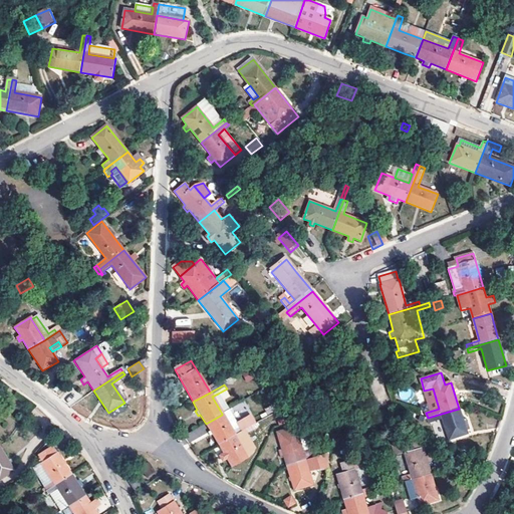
[(228,411),(218,394),(212,397),(222,414),(228,411)]
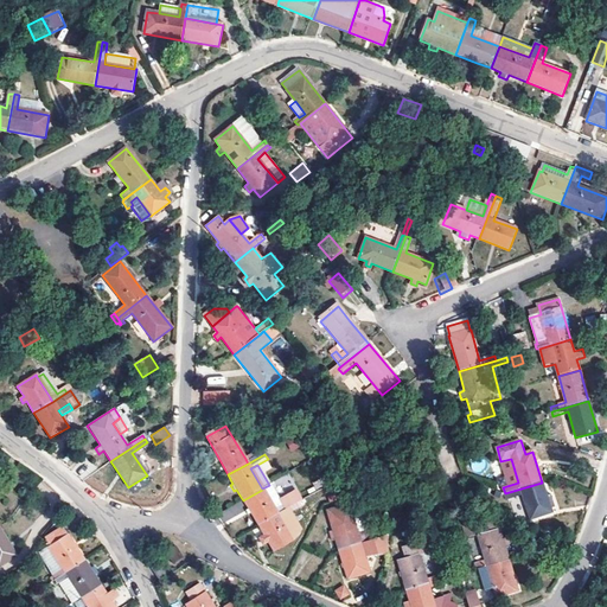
[(523,496),(530,521),(553,513),(549,502),(554,500),(551,492),(547,494),(542,483),(505,493),(508,500),(523,496)]
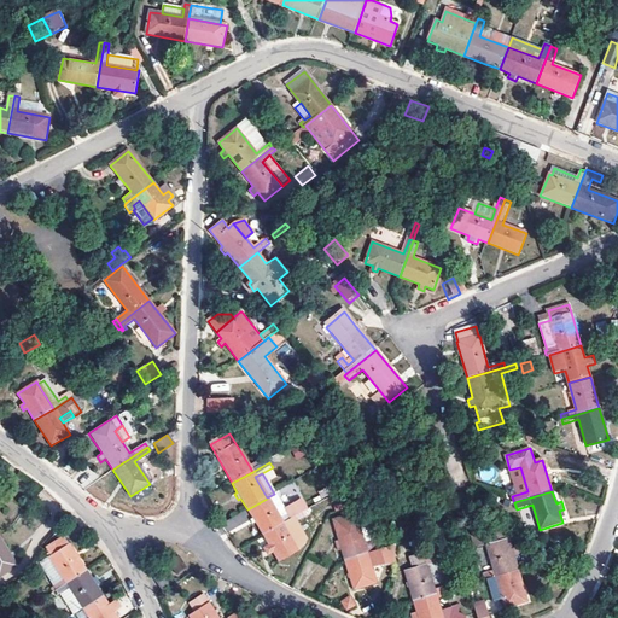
[(274,494),(267,499),(279,519),(286,516),(274,494)]
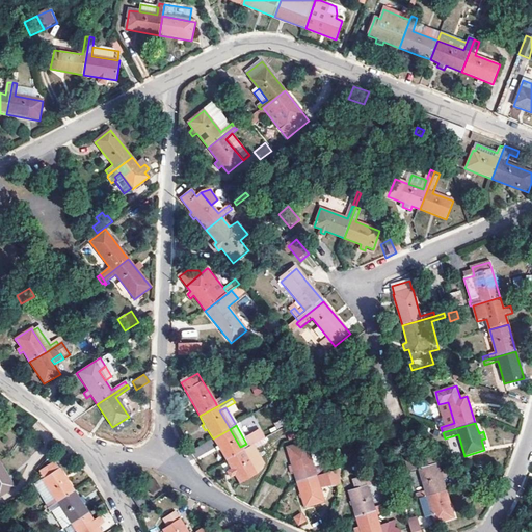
[(219,450),(225,461),(253,447),(264,441),(259,432),(244,440),(246,444),(240,447),(230,429),(213,439),(216,446),(214,447),(216,451),(219,450)]
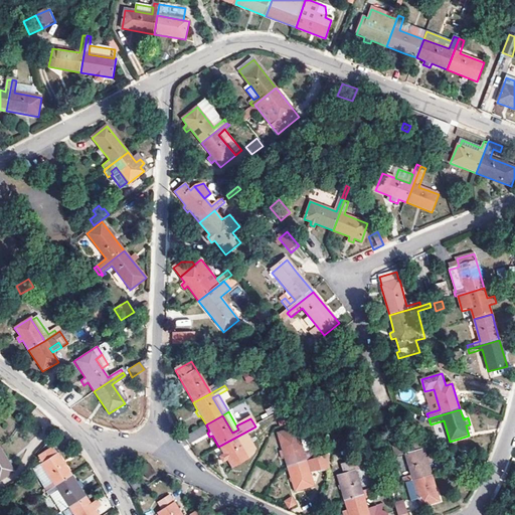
[(319,450),(310,453),(305,437),(298,439),(295,428),(277,435),(282,453),(279,453),(282,461),(285,460),(287,468),(321,457),(319,450)]
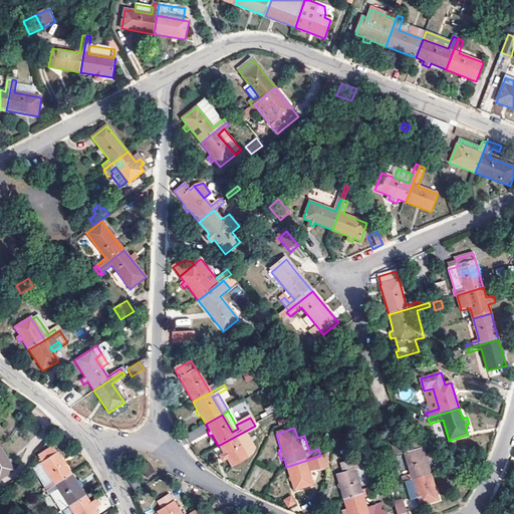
[(244,432),(218,446),(223,455),(219,458),(222,463),(226,461),(231,470),(248,460),(255,451),(244,432)]
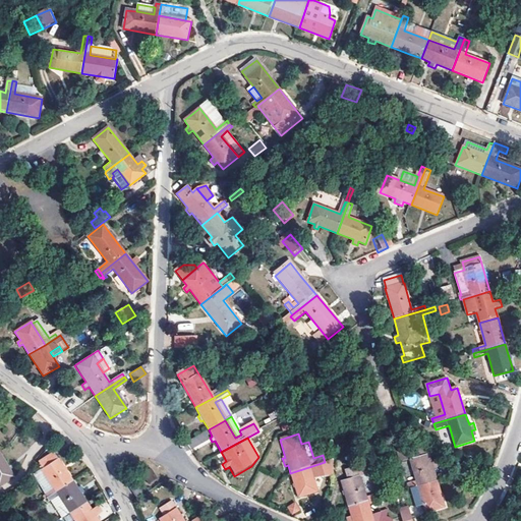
[(418,445),(421,456),(427,454),(424,444),(418,445)]
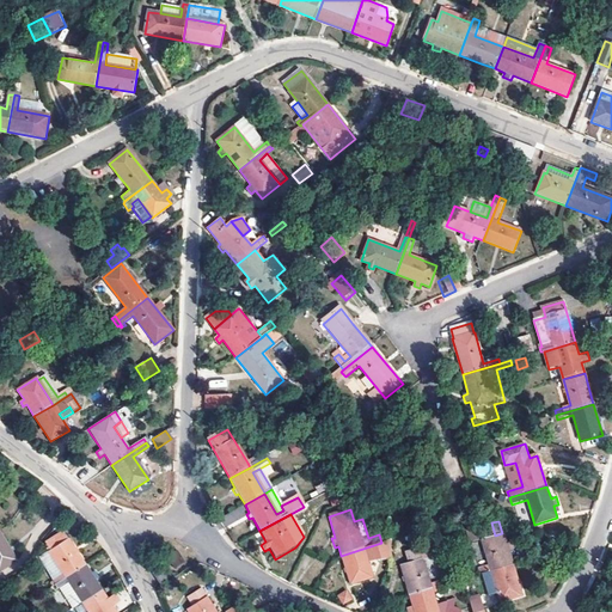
[(495,536),(491,522),(465,531),(470,543),(481,540),(488,567),(476,571),(477,575),(481,574),(490,571),(512,564),(508,551),(512,550),(510,545),(509,542),(506,543),(502,533),(495,536)]
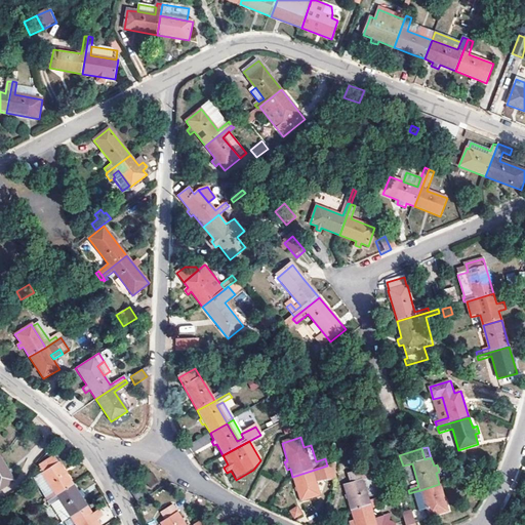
[(38,467),(43,474),(57,496),(73,485),(54,456),(38,467)]
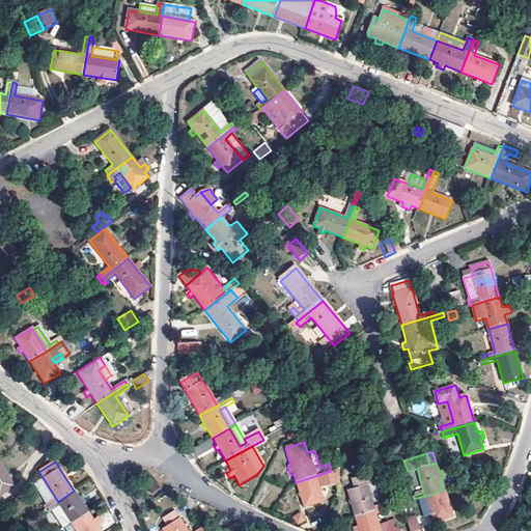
[(0,497),(15,487),(0,463),(0,497)]
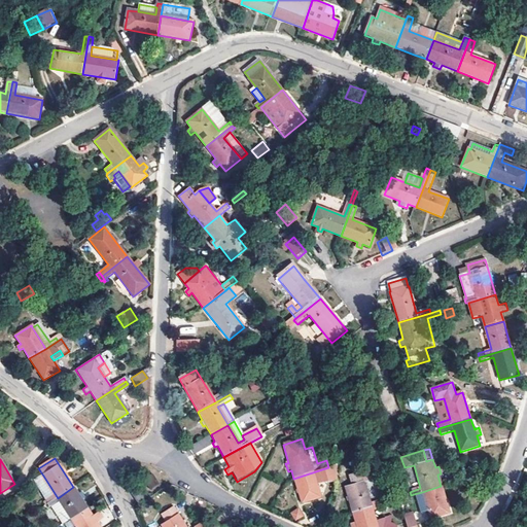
[(328,467),(293,479),(302,503),(321,497),(316,484),(315,481),(317,480),(318,483),(336,478),(332,466),(328,467)]
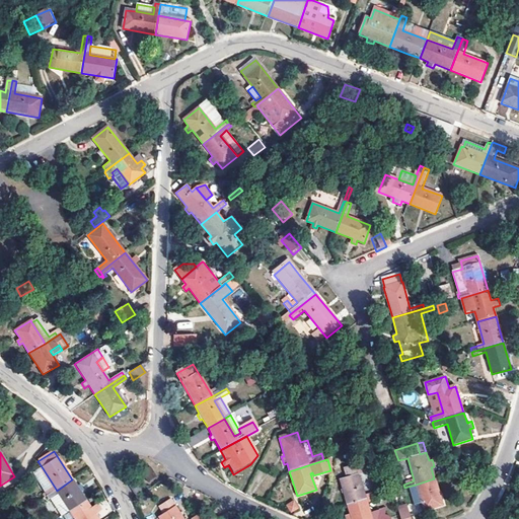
[(365,499),(365,496),(359,475),(363,474),(360,464),(344,468),(346,478),(340,480),(347,505),(365,499)]
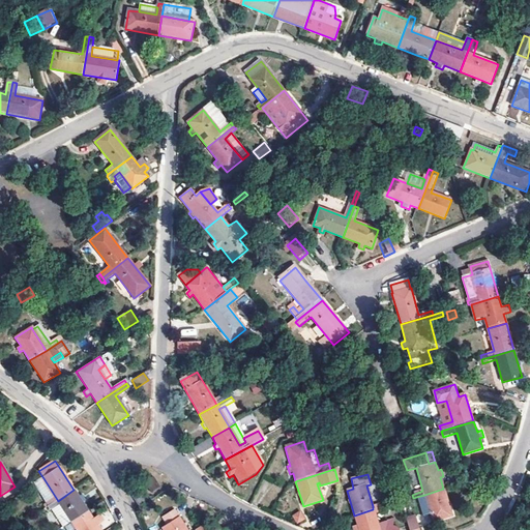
[(154,477),(145,483),(151,494),(160,489),(154,477)]
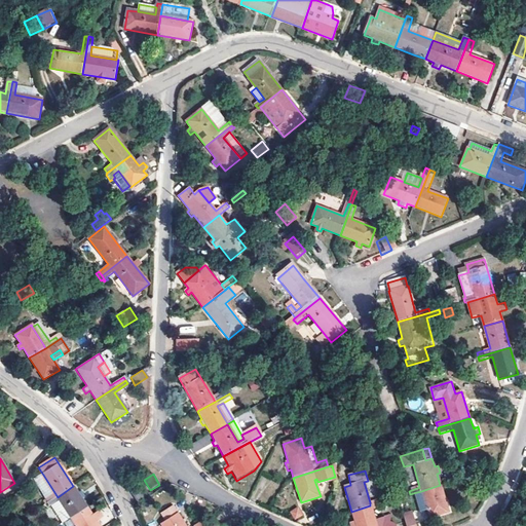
[(58,497),(43,475),(33,481),(47,503),(52,500),(58,497)]
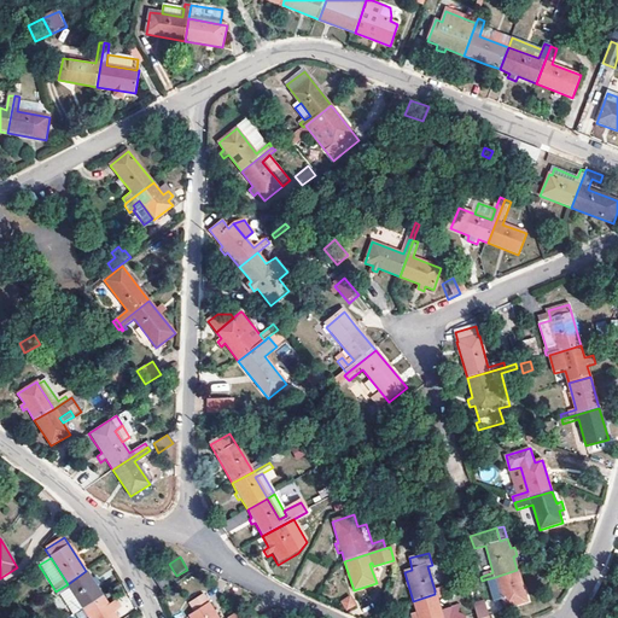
[(162,592),(176,583),(167,569),(153,577),(162,592)]
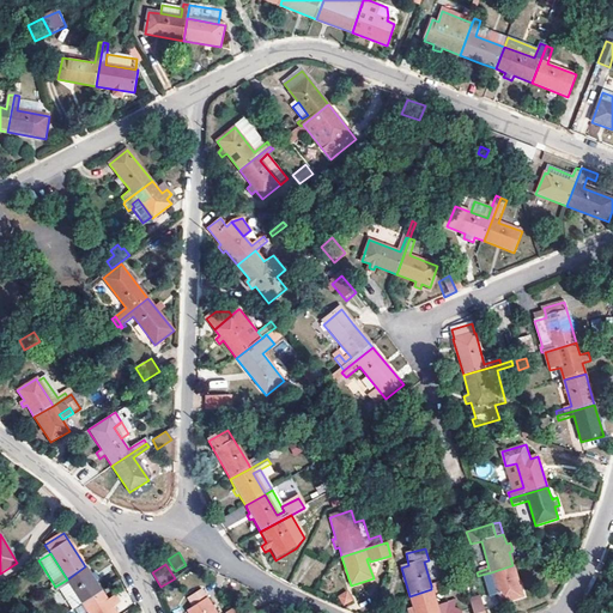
[(491,572),(497,595),(501,604),(522,598),(513,565),(491,572)]
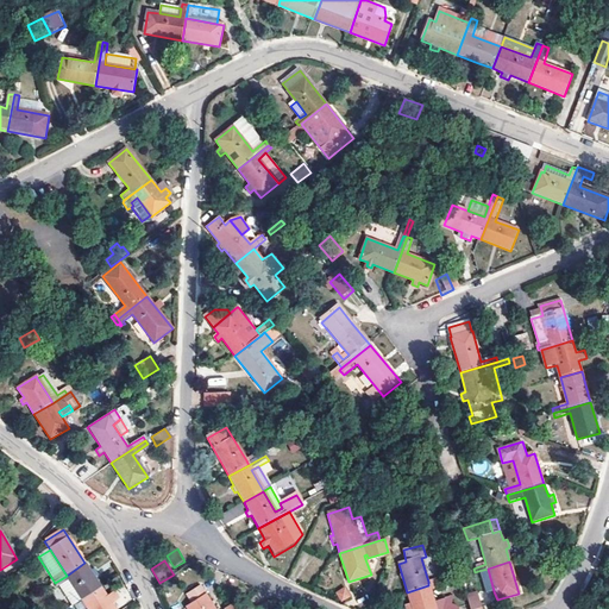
[(67,576),(69,579),(83,601),(101,589),(94,578),(90,571),(85,563),(67,576)]
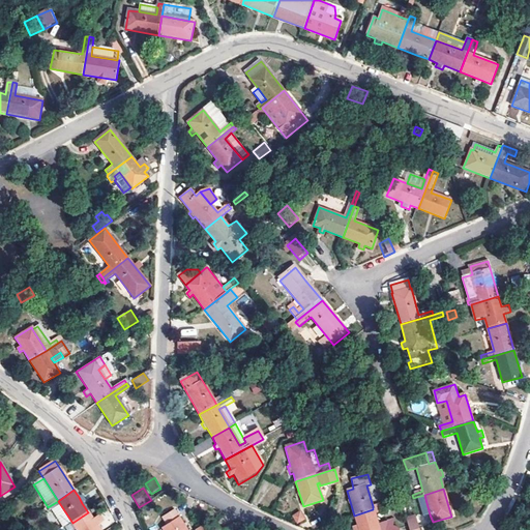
[(424,495),(416,497),(422,517),(430,514),(424,495)]
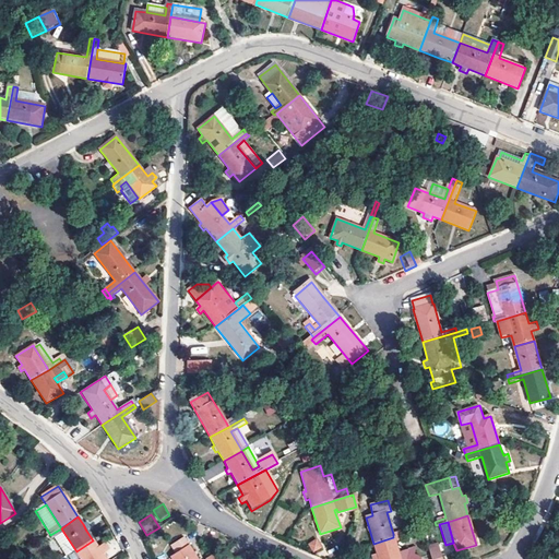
[(403,551),(399,536),(393,537),(397,552),(403,551)]
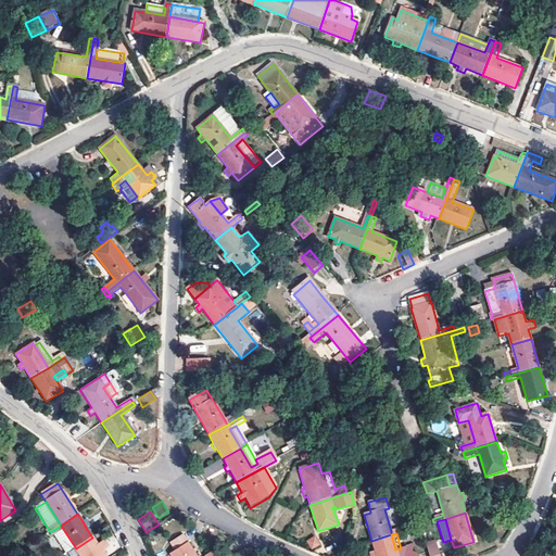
[(213,555),(210,555),(196,555),(182,534),(169,543),(175,552),(171,555),(213,555)]
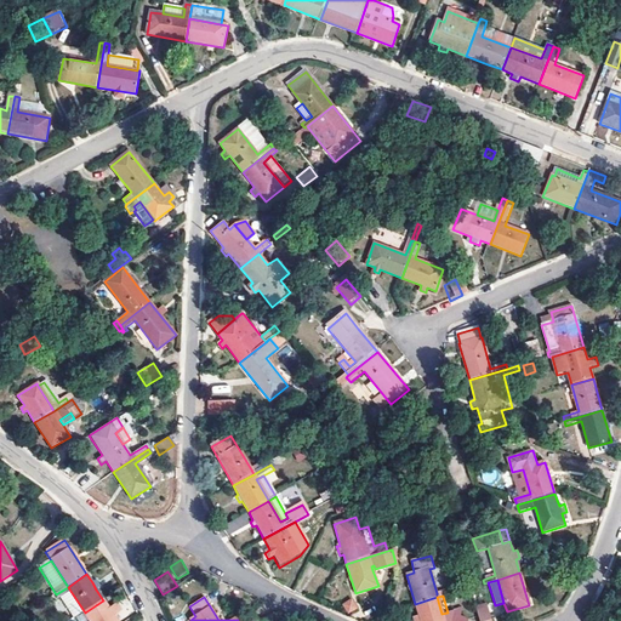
[(461,609),(448,613),(442,614),(437,597),(415,604),(419,616),(412,619),(412,620),(466,620),(467,620),(459,617),(461,609)]
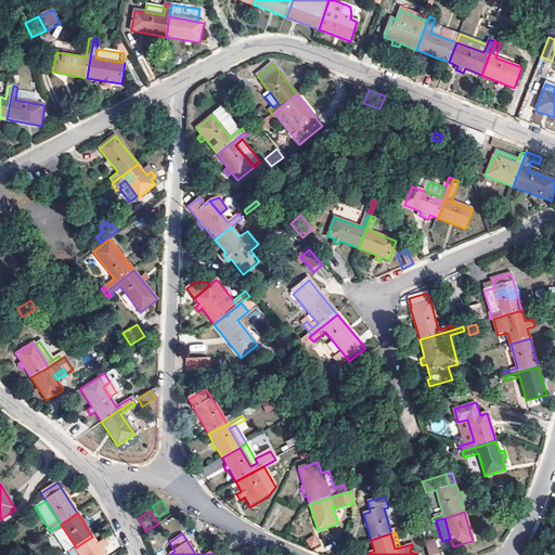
[(314,534),(306,539),(310,549),(320,544),(314,534)]
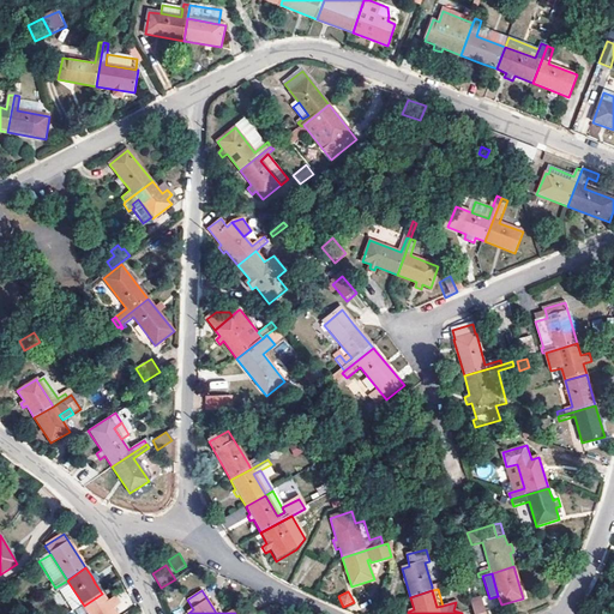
[(102,594),(84,606),(89,613),(115,613),(114,611),(109,603),(108,602),(102,594)]
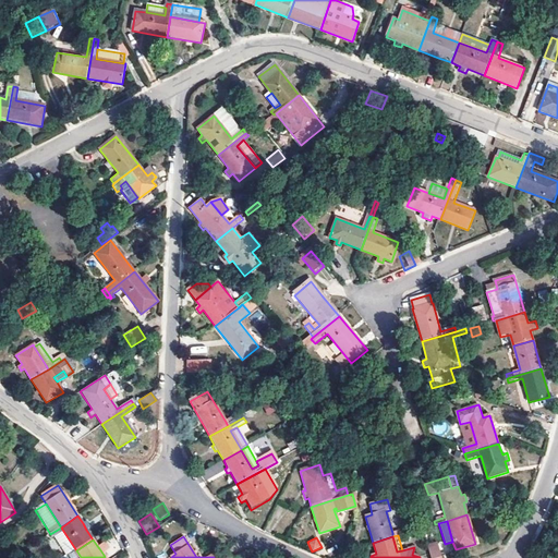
[(110,550),(106,543),(98,547),(104,555),(110,550)]
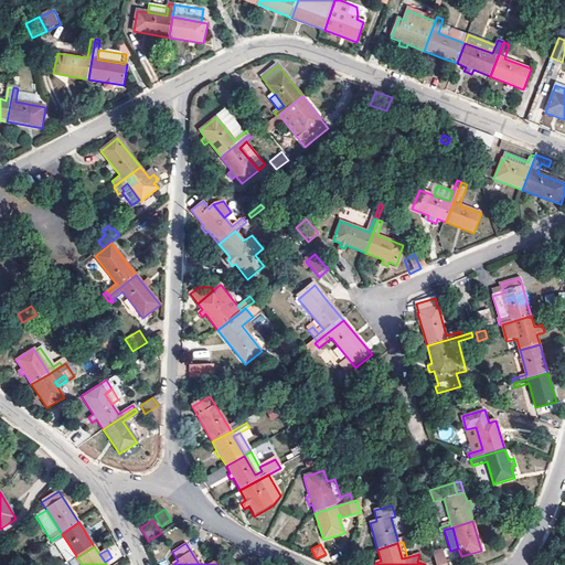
[(446,564),(443,554),(432,557),(434,564),(446,564)]
